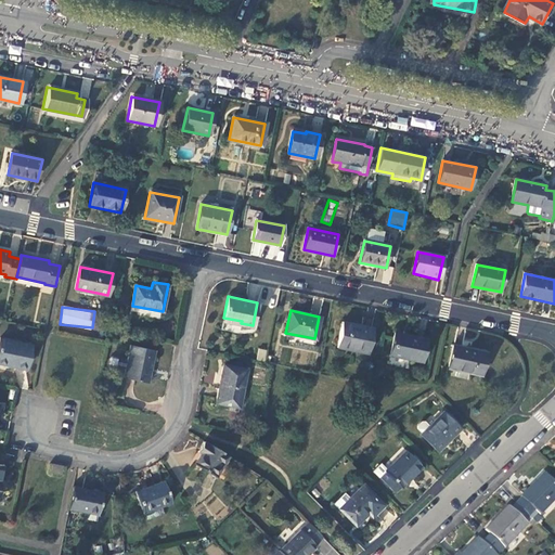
[(373,327),(344,321),(338,346),(368,352),(373,327)]
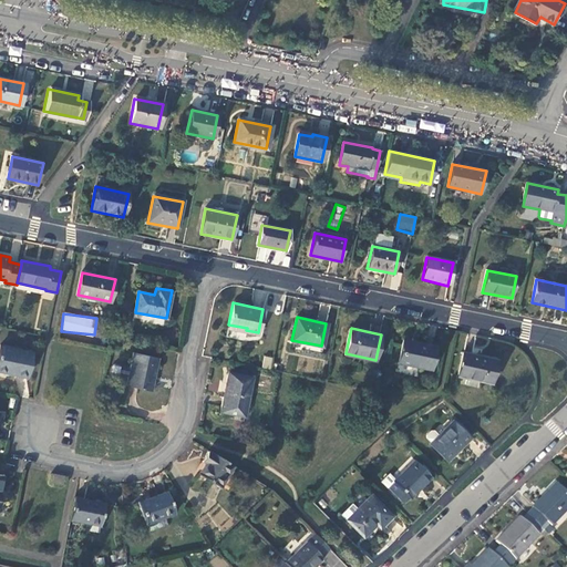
[(434,346),(403,339),(399,362),(430,369),(434,346)]
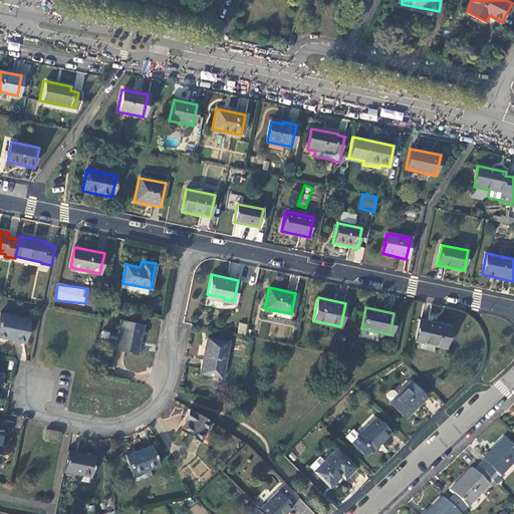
[(29,319),(0,312),(0,334),(25,340),(29,319)]
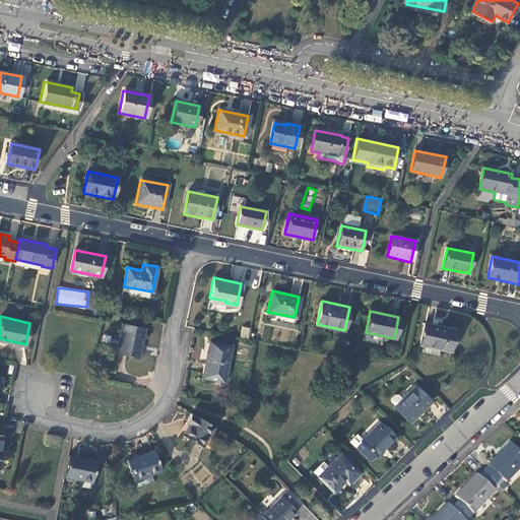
[(455,328),(425,322),(419,344),(451,350),(455,328)]
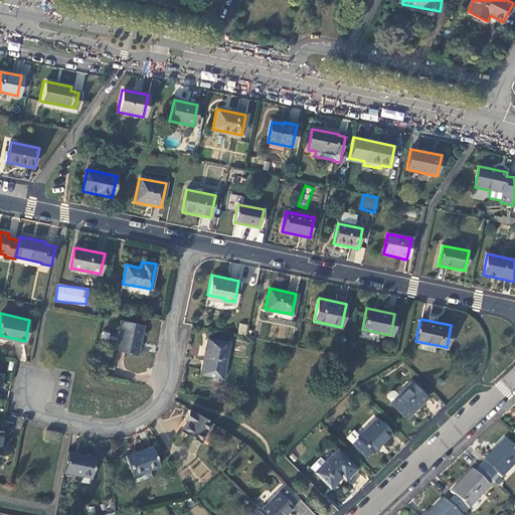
[(144,326),(122,322),(116,352),(138,356),(144,326)]
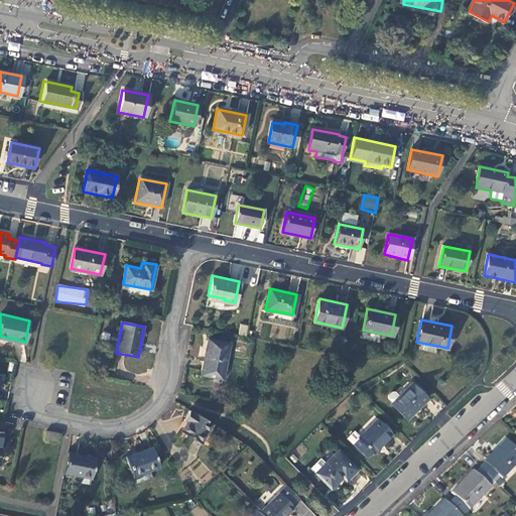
[(240,324),(239,335),(247,336),(248,325),(240,324)]
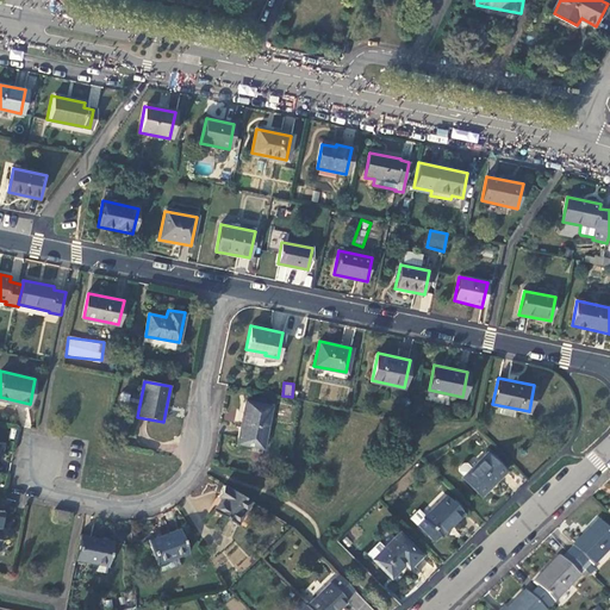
[(262,448),(271,406),(246,402),(237,442),(262,448)]
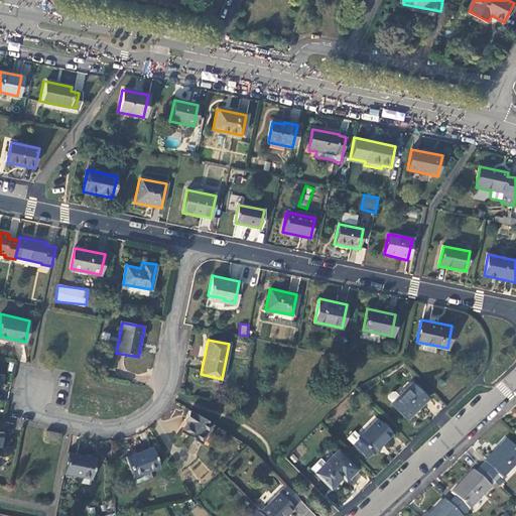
[(419,391),(412,384),(398,398),(394,394),(391,394),(387,398),(387,400),(392,404),(390,405),(406,421),(427,399),(419,391)]
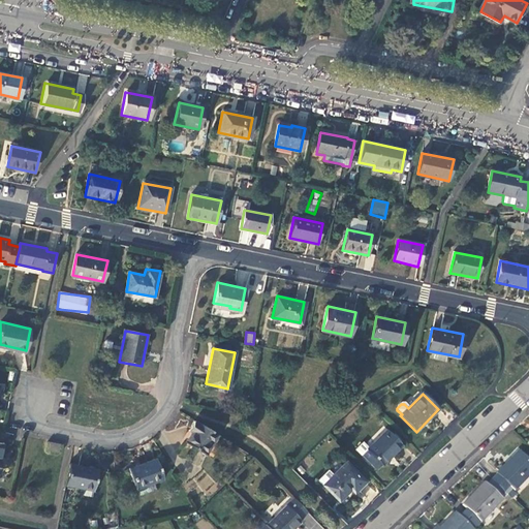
[(432,399),(430,401),(438,409),(440,407),(432,399)]
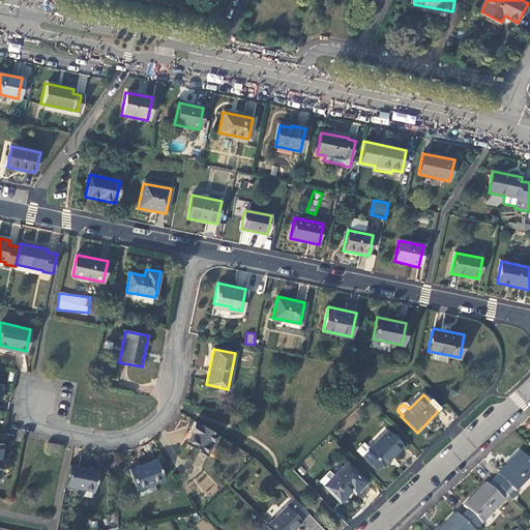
[(206,455),(218,436),(199,423),(198,424),(194,422),(188,431),(192,433),(185,442),(206,455)]
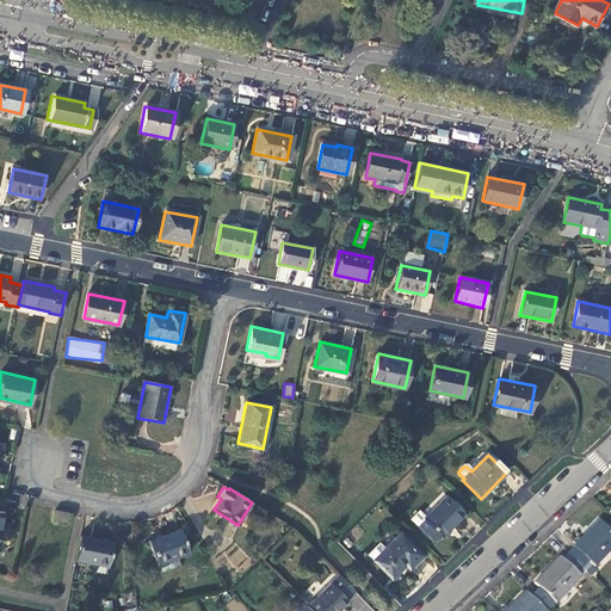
[(446,498),(426,519),(419,512),(411,520),(433,544),(440,537),(440,538),(463,516),(446,498)]
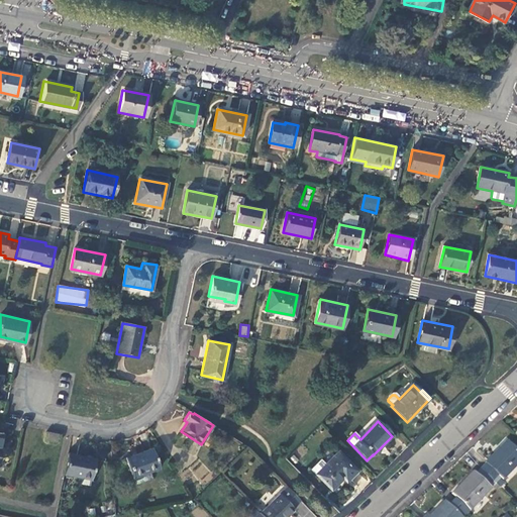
[(59,440),(61,432),(50,430),(49,438),(59,440)]
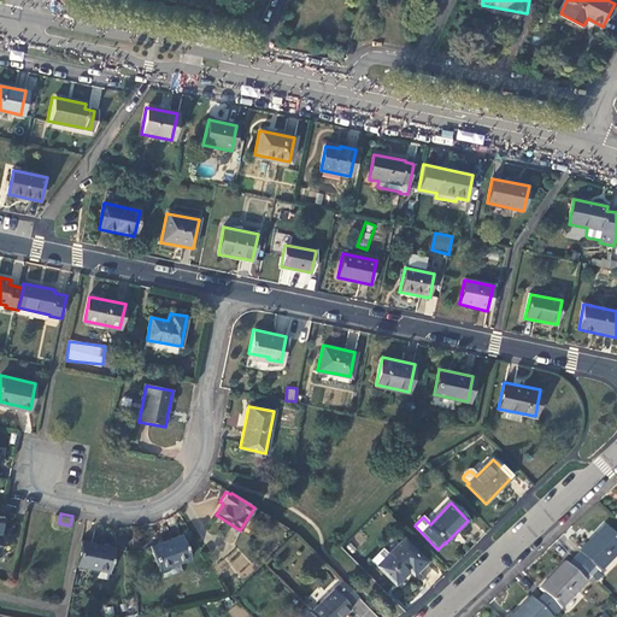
[(583,551),(577,557),(594,574),(600,568),(603,570),(616,556),(616,534),(607,526),(583,550),(583,551)]
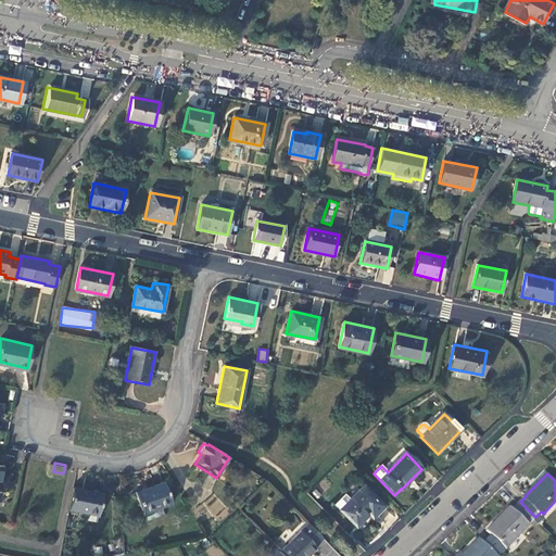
[(164,483),(137,494),(147,521),(164,515),(161,508),(172,504),(164,483)]
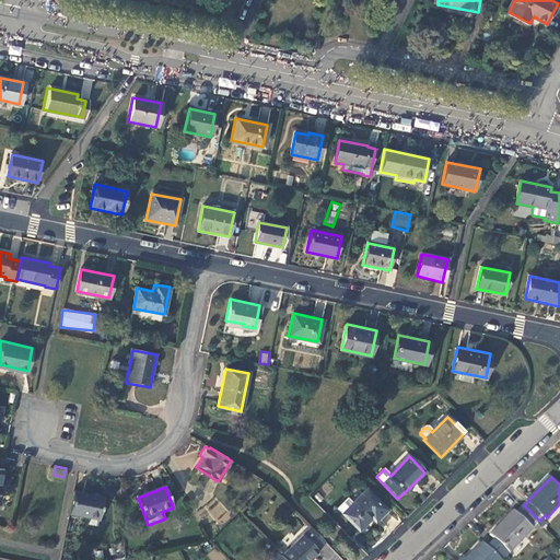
[(352,504),(347,499),(336,510),(358,532),(371,518),(373,516),(377,520),(387,511),(366,490),(352,504)]
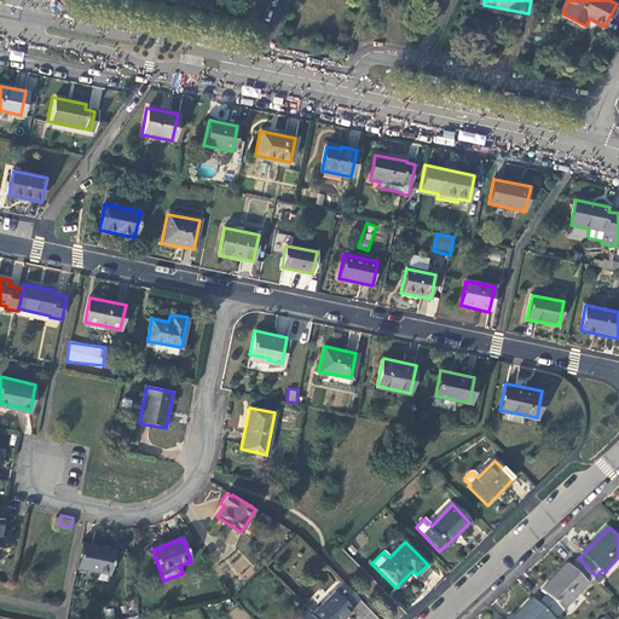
[(115,549),(82,543),(77,567),(96,571),(94,577),(108,579),(109,573),(110,573),(115,549)]
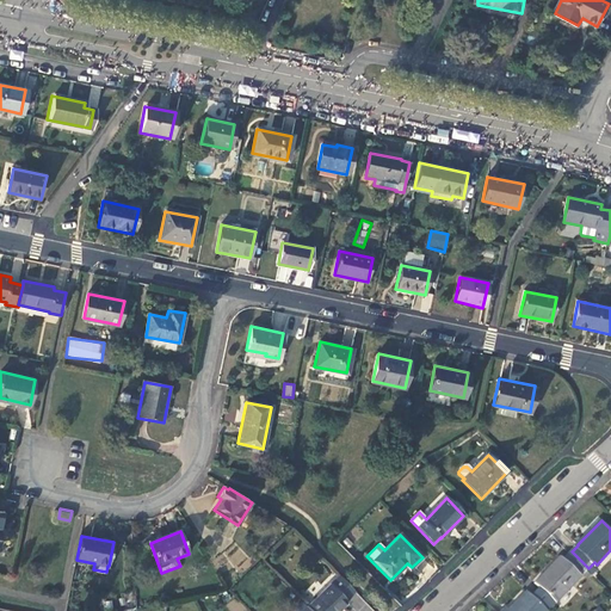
[(238,549),(228,556),(235,567),(245,560),(238,549)]
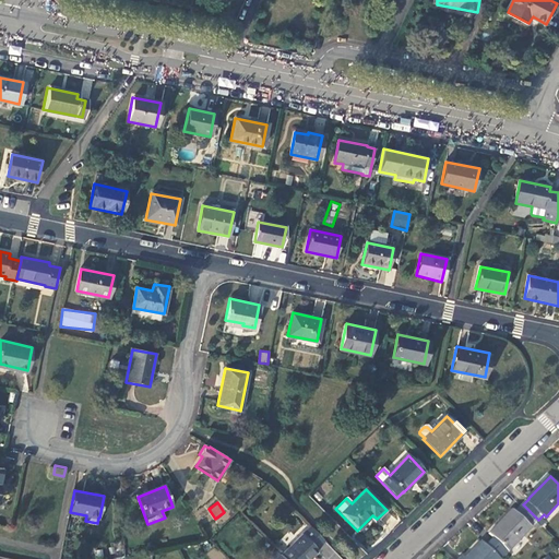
[(532,526),(538,520),(523,504),(516,511),(514,509),(491,532),(496,536),(504,546),(510,550),(533,526),(532,526)]
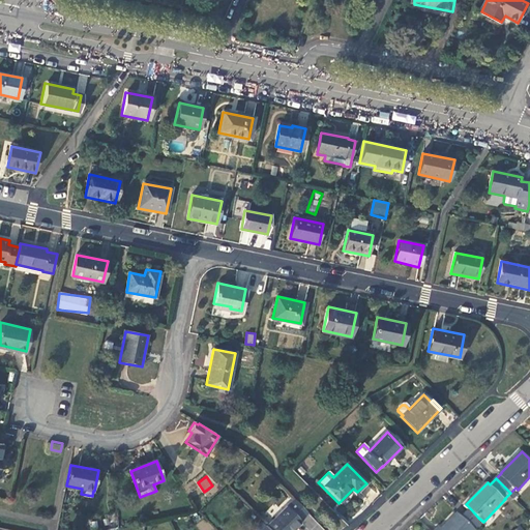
[(288,508),(267,528),(269,529),(296,529),(302,525),(301,523),(308,516),(295,502),(288,508)]
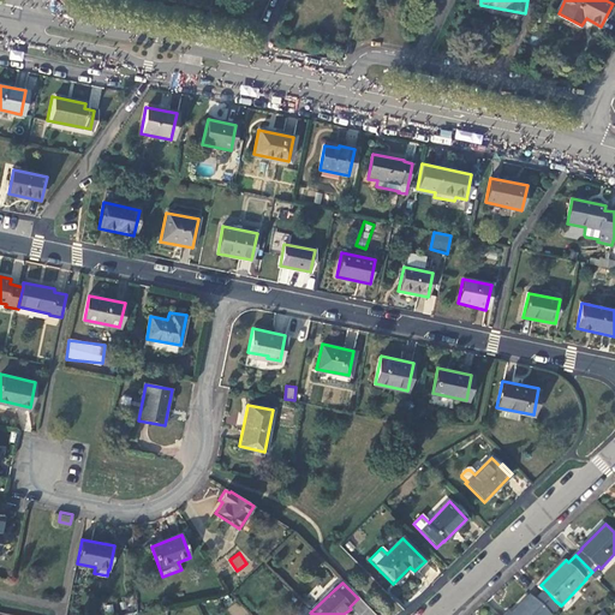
[(536,599),(547,609),(555,601),(545,590),(536,599)]
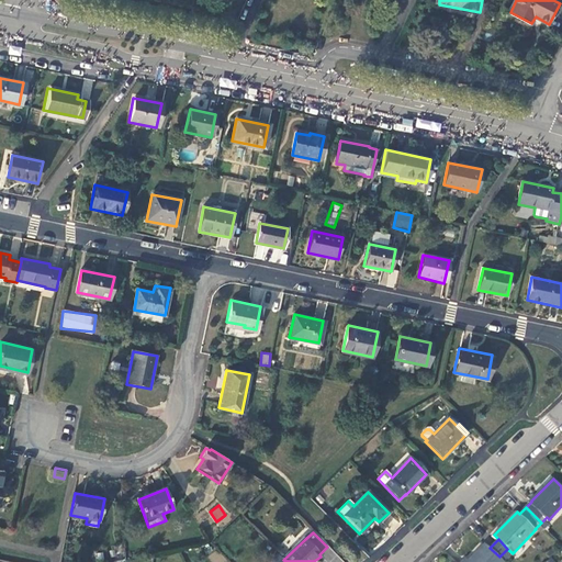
[(465,559),(462,561),(503,561),(504,561),(499,557),(490,548),(486,543),(469,561),(465,559)]
